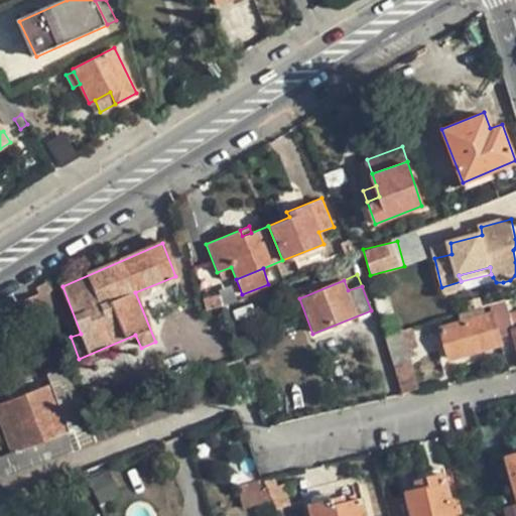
[(463,290),(461,281),(441,287),(443,295),(463,290)]
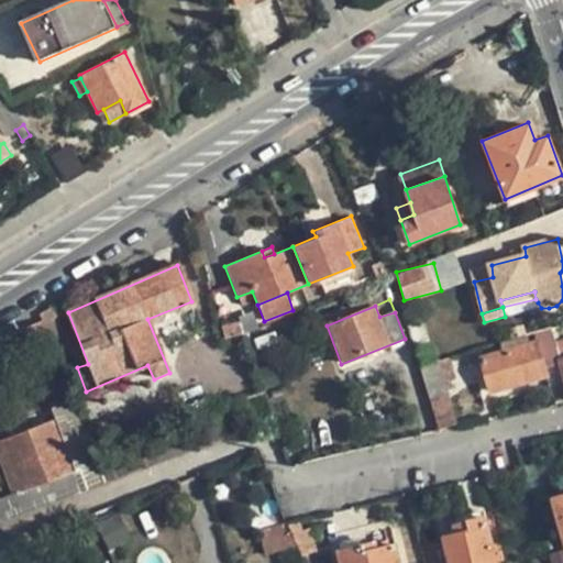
[(241,322),(243,332),(257,328),(252,311),(239,316),(241,322)]
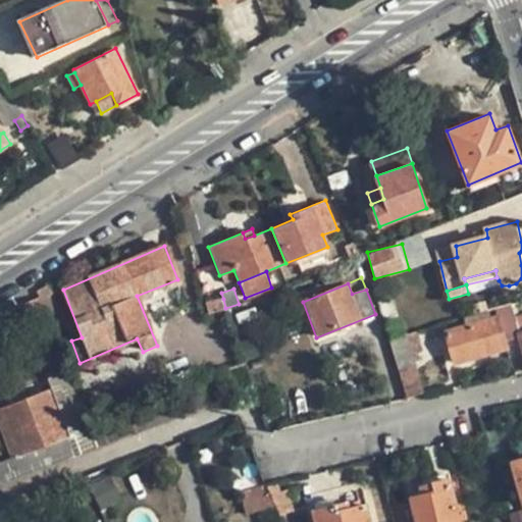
[(208,302),(210,312),(223,308),(225,308),(223,299),(208,302)]
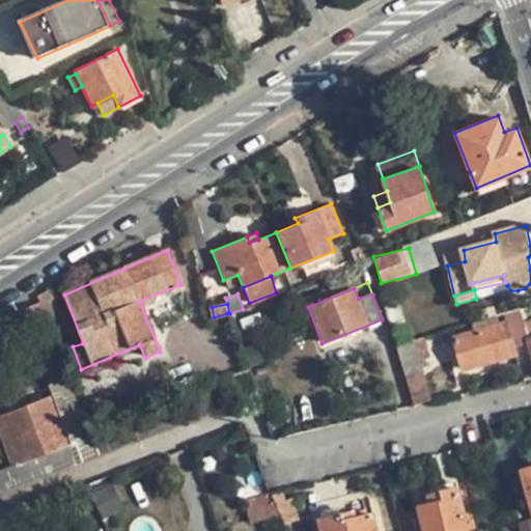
[(530,306),(520,309),(523,323),(530,319),(530,306)]
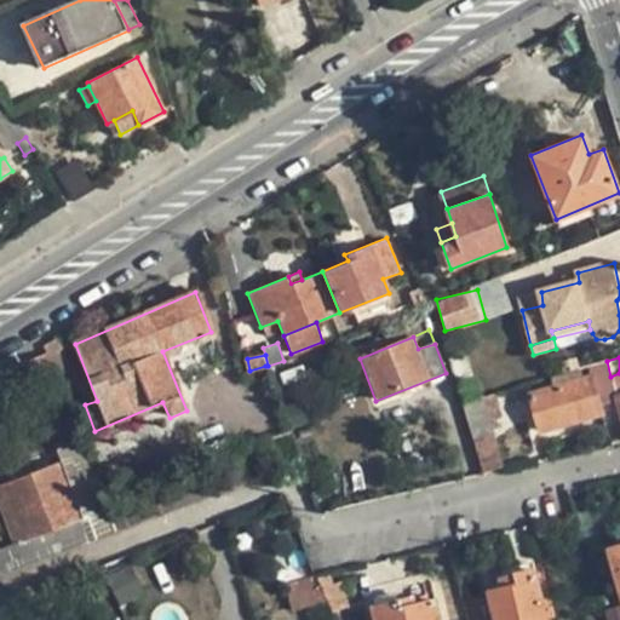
[(598,406),(618,401),(610,377),(607,361),(587,367),(589,374),(598,406)]
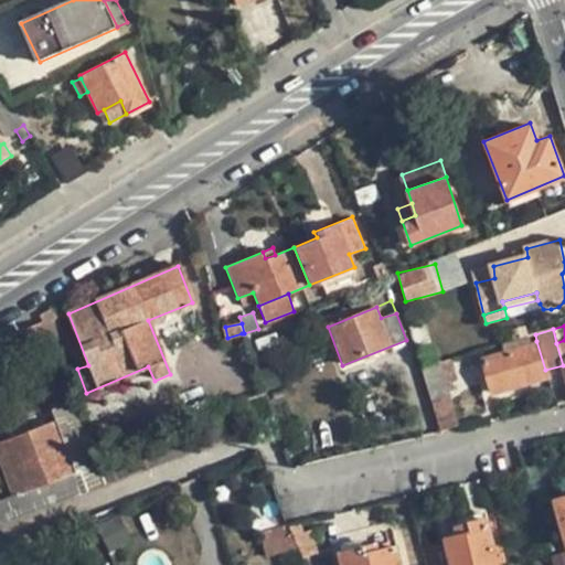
[(547,380),(545,370),(536,341),(484,356),(494,394),(547,380)]
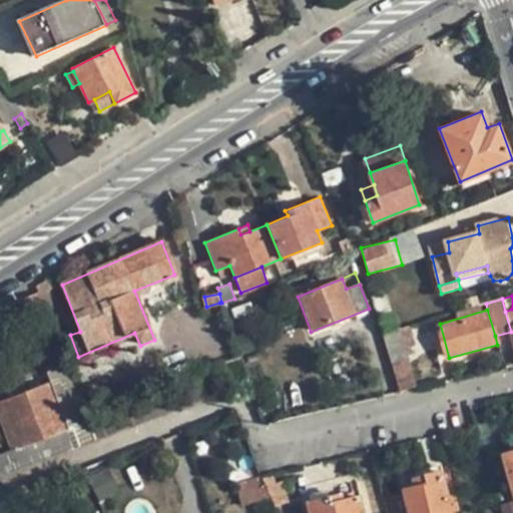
[(400,327),(383,332),(392,364),(410,359),(400,327)]
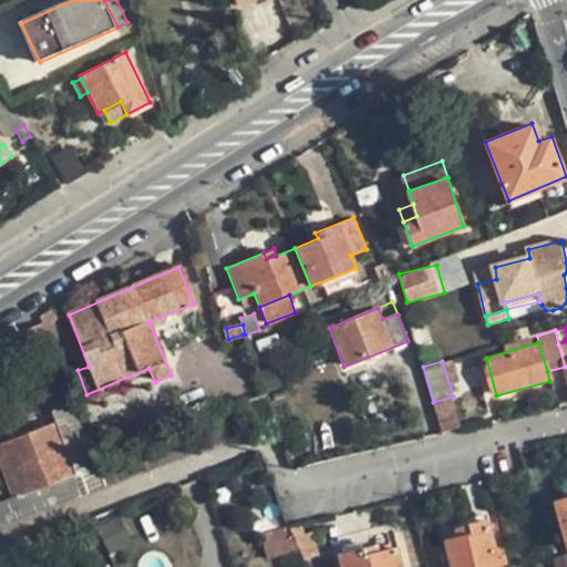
[(95,459),(72,397),(50,405),(55,422),(2,444),(0,445),(0,462),(8,480),(3,482),(9,500),(0,502),(0,527),(245,432),(235,405),(95,459)]
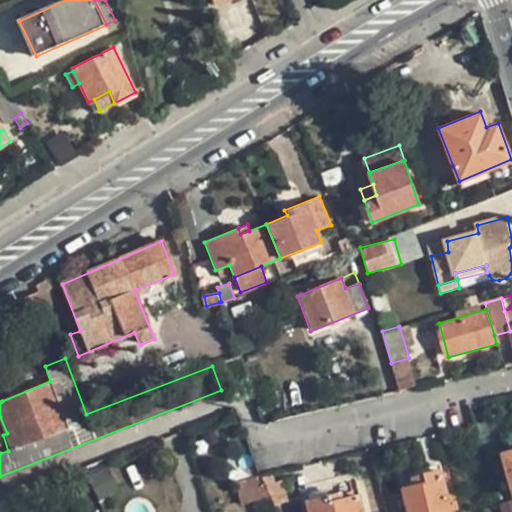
[(0,384),(0,398),(2,401),(50,381),(45,366),(0,384)]
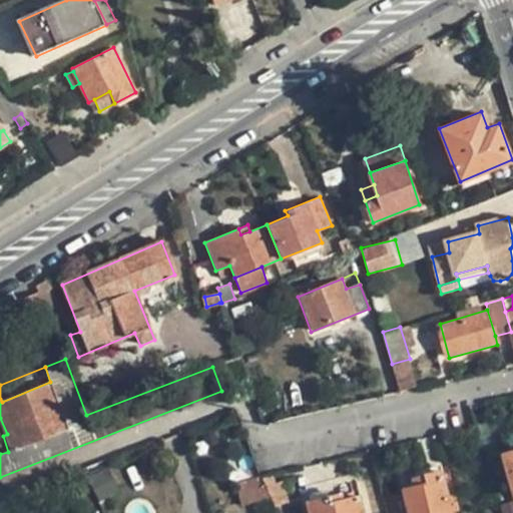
[(512,453),(504,456),(512,486),(512,453)]
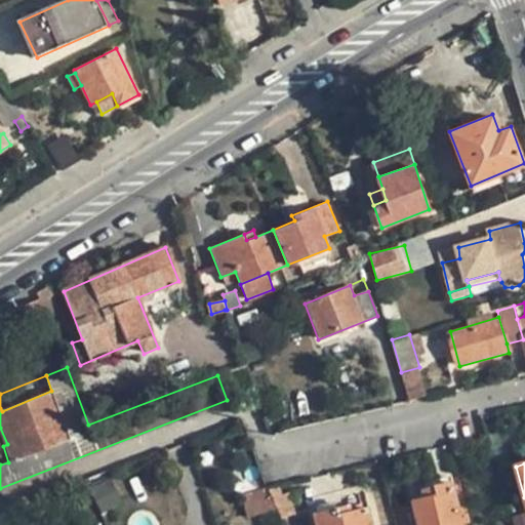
[(463,524),(454,482),(436,486),(438,495),(423,499),(413,501),(417,524),(463,524)]
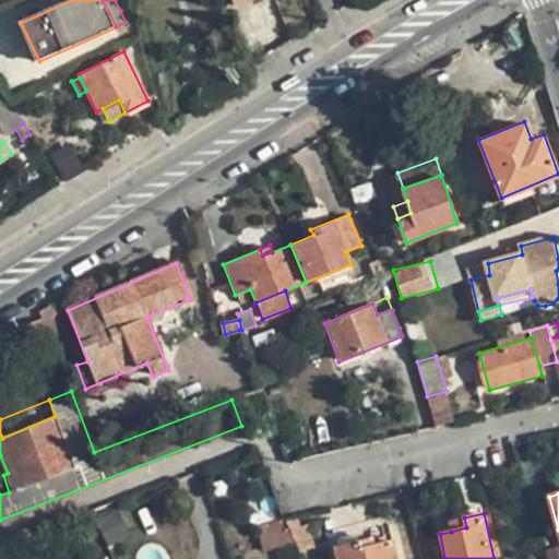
[(449,521),(451,532),(466,527),(464,518),(449,521)]
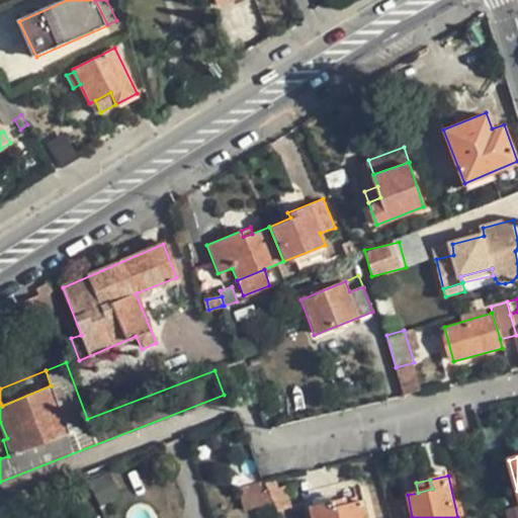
[(268,504),(260,482),(239,490),(248,511),(268,504)]
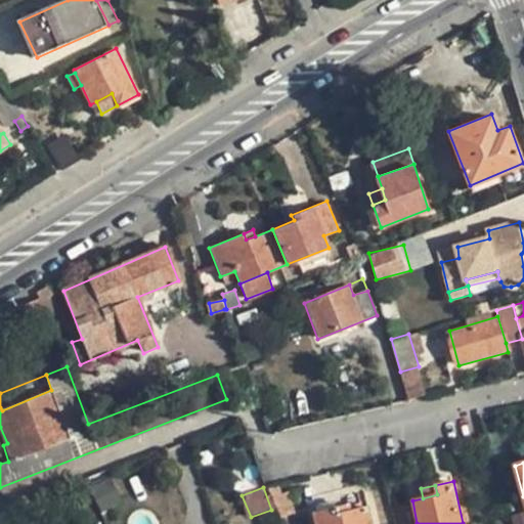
[(270,497),(273,504),(282,499),(277,488),(270,492),(270,497)]
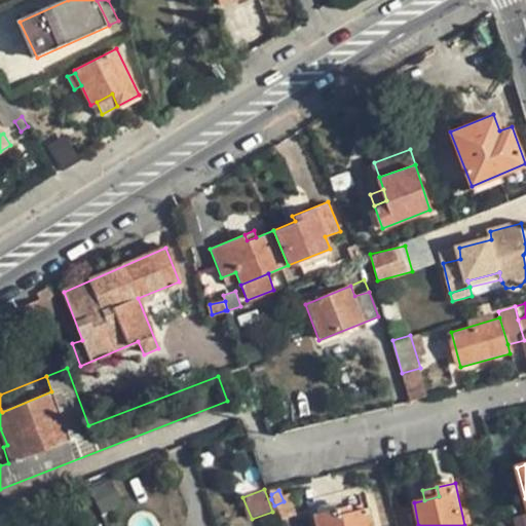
[(274,505),(280,520),(290,516),(284,501),(274,505)]
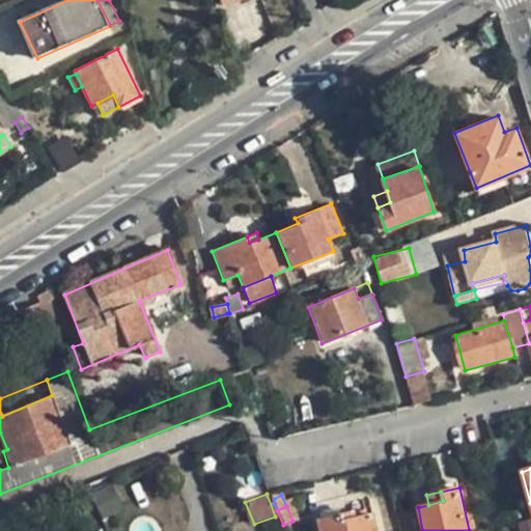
[(319,510),(322,519),(343,513),(341,506),(319,510)]
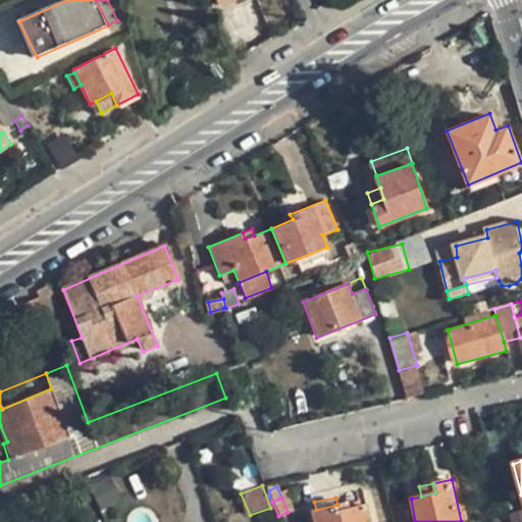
[(87,506),(93,516),(99,513),(93,502),(87,506)]
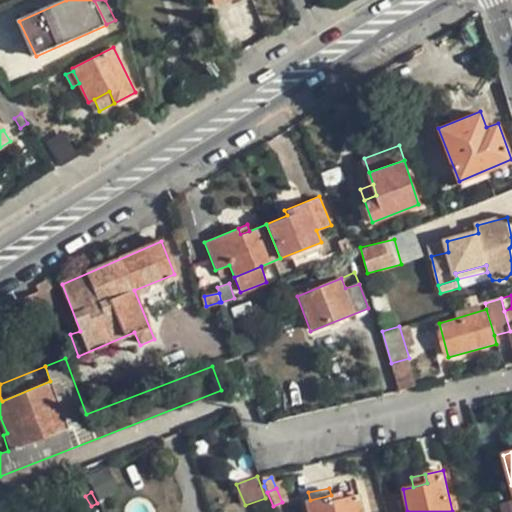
[(331,495),(310,500),(307,500),(310,511),(366,511),(362,495),(333,501),(331,495)]
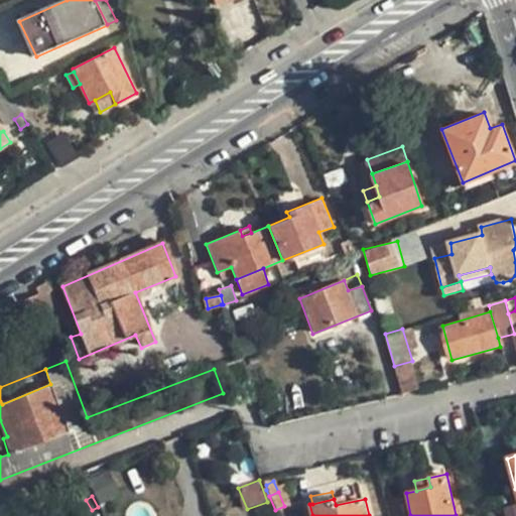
[(501,508),(503,515),(514,515),(512,505),(501,508)]
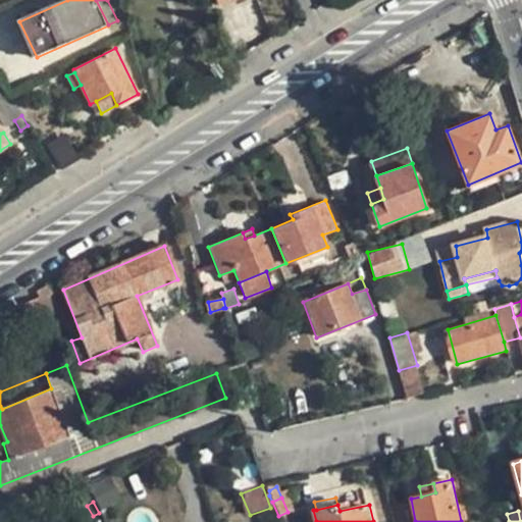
[(95,521),(101,521),(106,520),(102,512),(99,513),(93,516),(95,521)]
